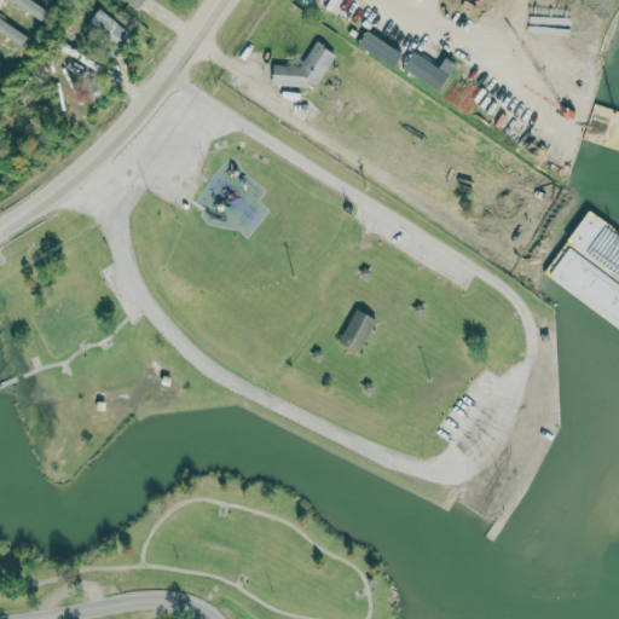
[(103,7),(90,22),(120,48),(133,35),(103,7)]
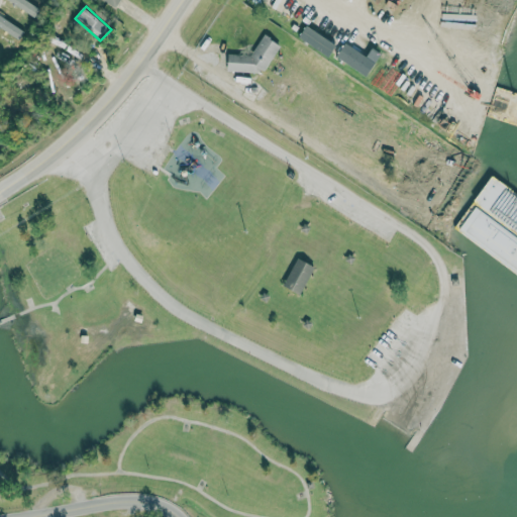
[(328,57),(336,45),(307,24),(298,36),(328,57)]
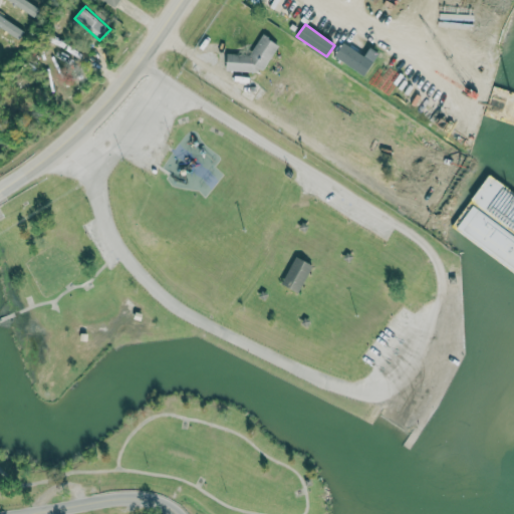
[(226,69),(262,72),(279,44),(262,34),(250,54),(227,53),(226,69)]
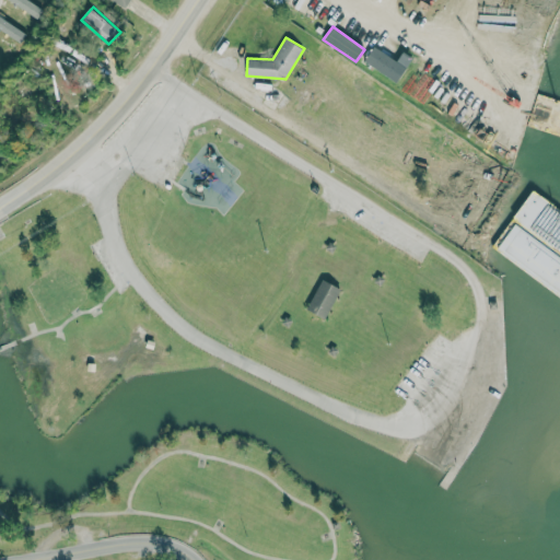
[(411,58),(401,53),(397,59),(372,46),(363,62),(398,82),(411,58)]
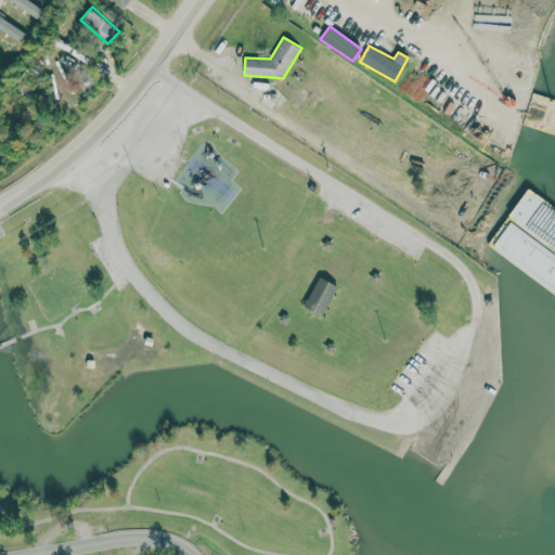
[(338,285),(319,276),(304,307),(323,315),(338,285)]
